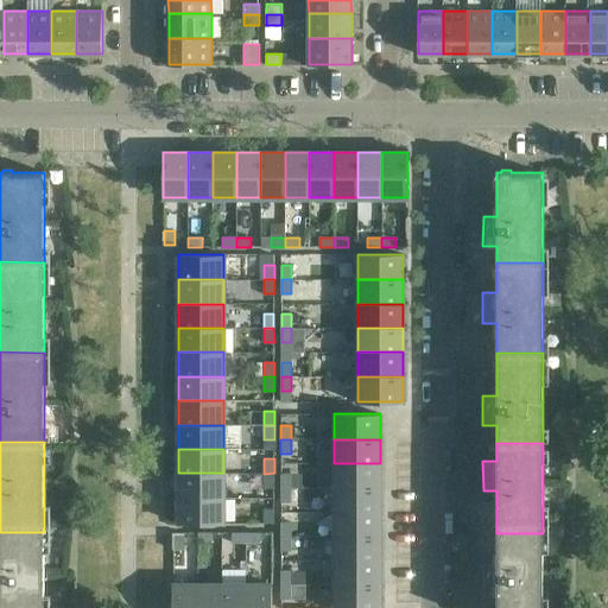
[(380,487),(380,463),(334,463),(335,487),(380,487)]
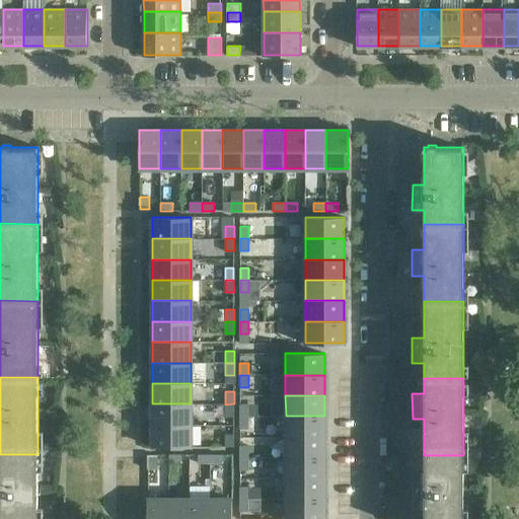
[(191,425),(191,403),(152,403),(152,425),(191,425)]
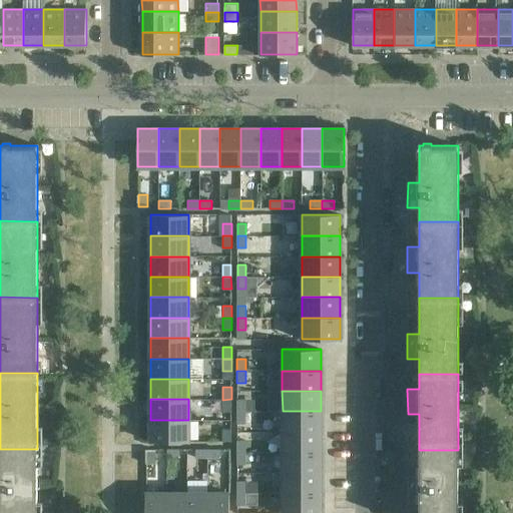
[(231,412),(231,399),(222,400),(222,412),(231,412)]
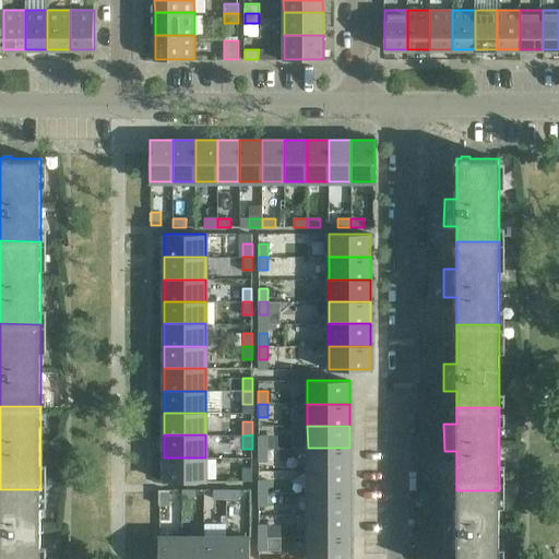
[(268,435),(259,435),(259,448),(268,448),(268,435)]
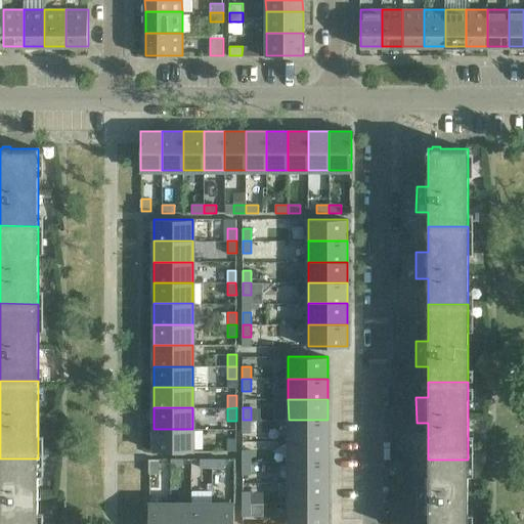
[(251,432),(251,420),(243,420),(243,432),(251,432)]
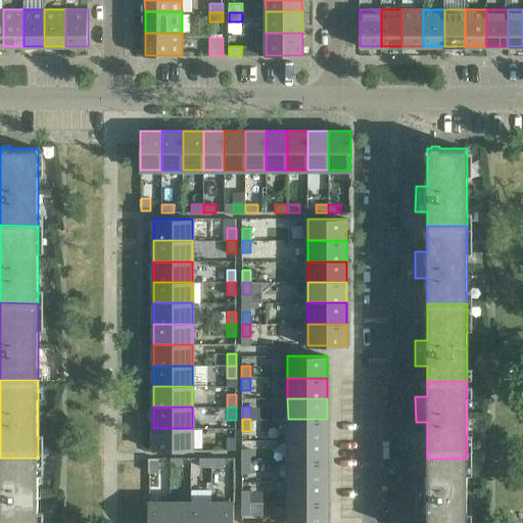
[(327,440),(327,419),(288,419),(287,440),(327,440)]
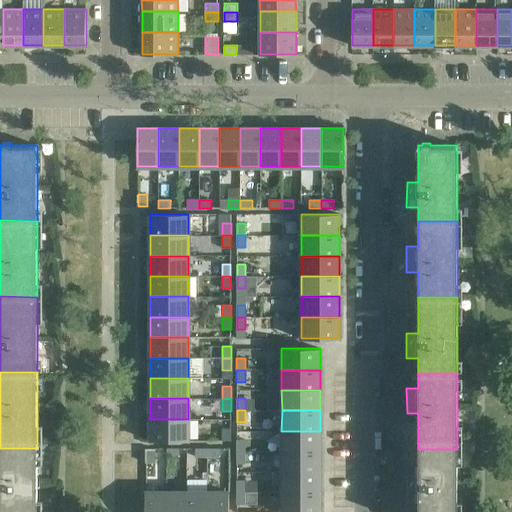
[(188,440),(188,419),(150,419),(150,440),(188,440)]
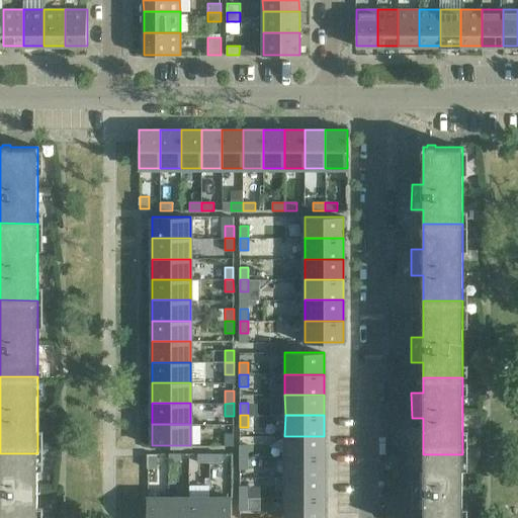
[(234,445),(234,433),(225,433),(225,445),(234,445)]
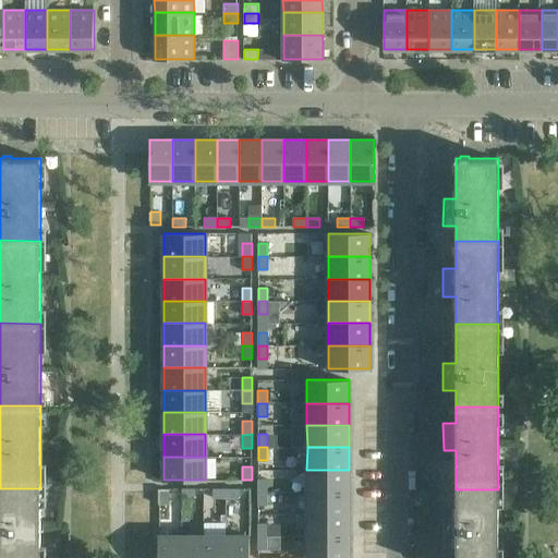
[(349,492),(349,470),(306,470),(306,492),(349,492)]
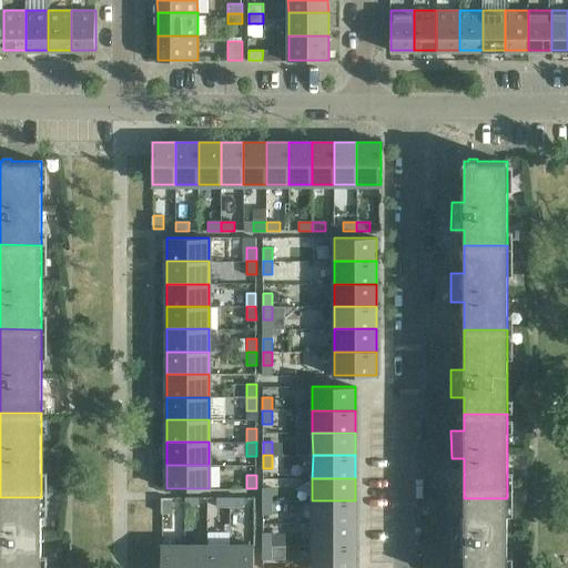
[(272,487),(262,487),(262,500),(272,500),(272,487)]
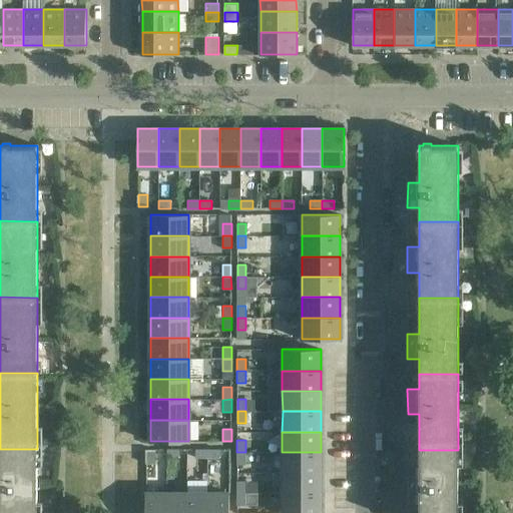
[(37,512),(37,501),(37,463),(37,449),(0,449),(0,512),(37,512)]
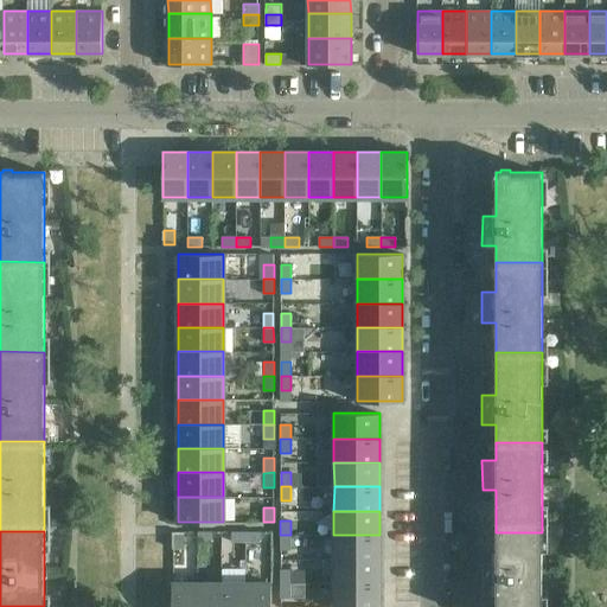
[(212,542),(212,531),(198,531),(197,541),(212,542)]
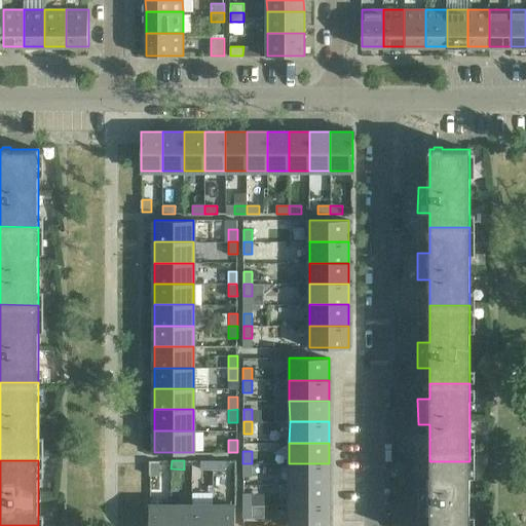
[(213,468),(213,460),(200,460),(200,468),(213,468)]
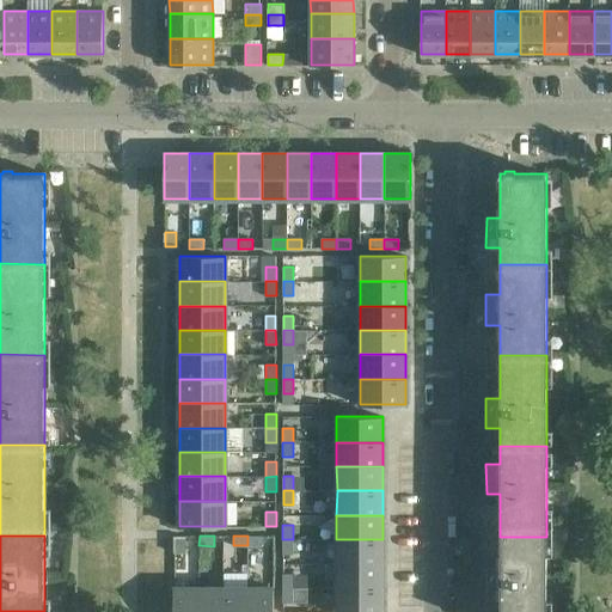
[(262,545),(262,536),(248,536),(248,545),(262,545)]
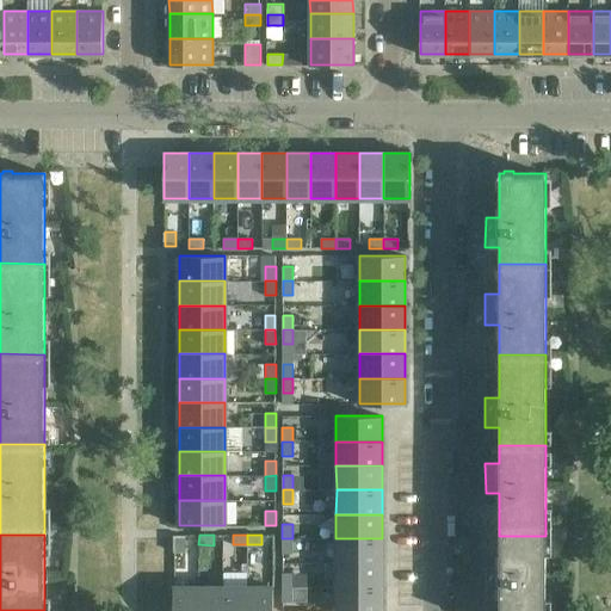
[(545,610),(545,536),(499,536),(499,563),(485,563),(485,596),(499,596),(499,610),(545,610)]
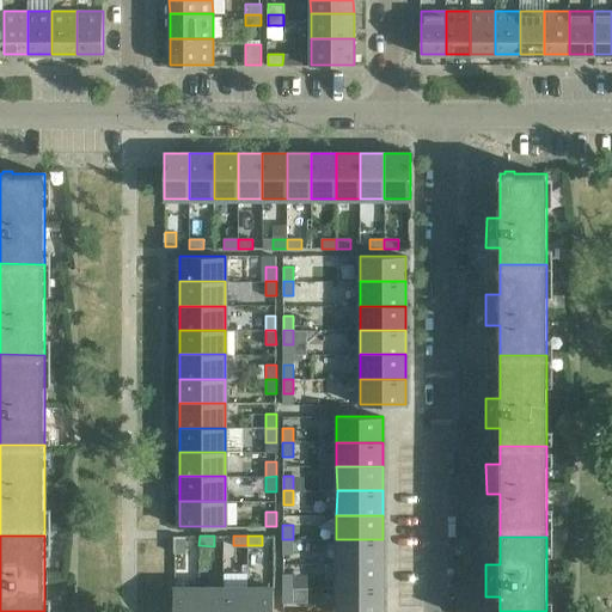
[(185,552),(185,538),(176,538),(176,552),(185,552)]
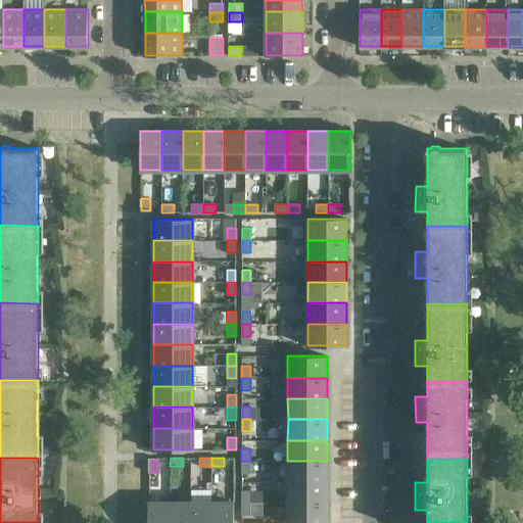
[(250,473),(250,461),(241,461),(242,473),(250,473)]
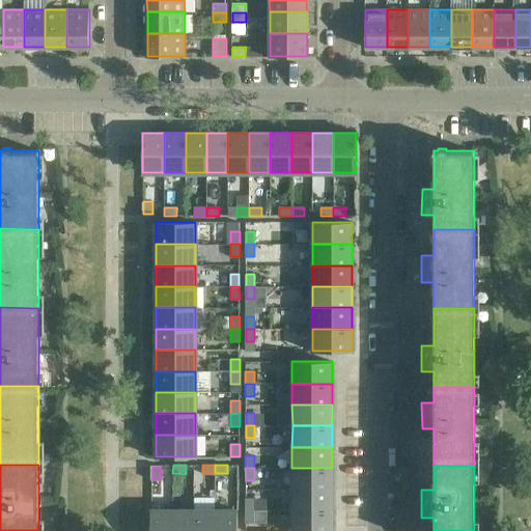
[(332,490),(332,468),(291,468),(291,490),(332,490)]
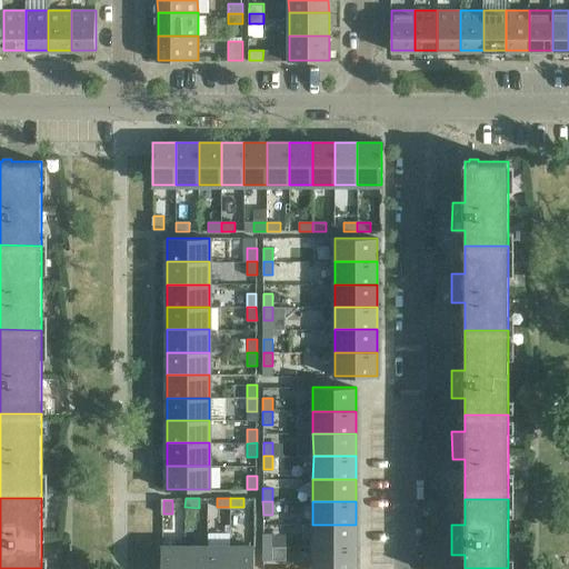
[(356,547),(356,525),(312,525),(312,547),(356,547)]
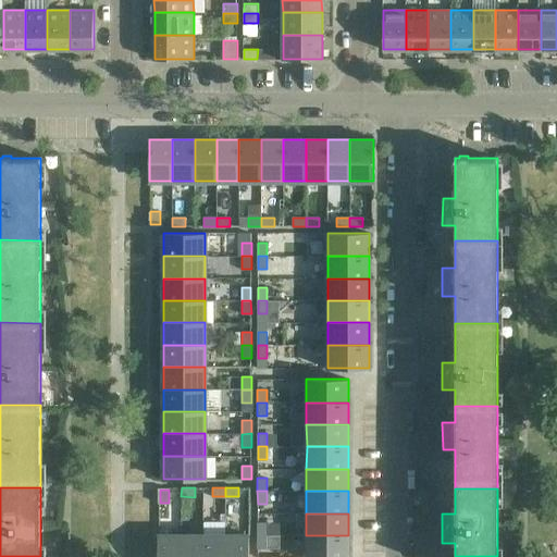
[(267,522),(257,522),(258,535),(267,535),(267,522)]
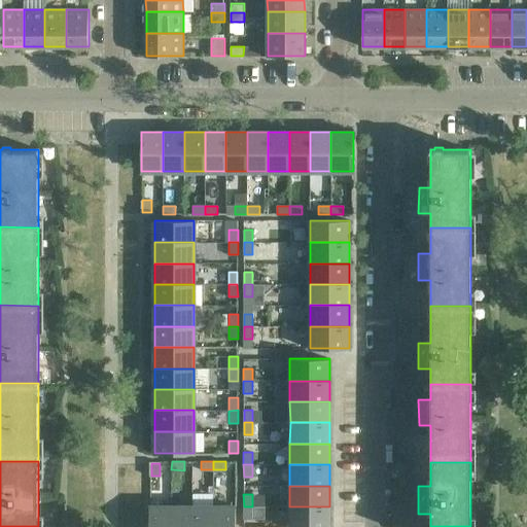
[(171,526),(171,505),(149,505),(148,526),(171,526)]
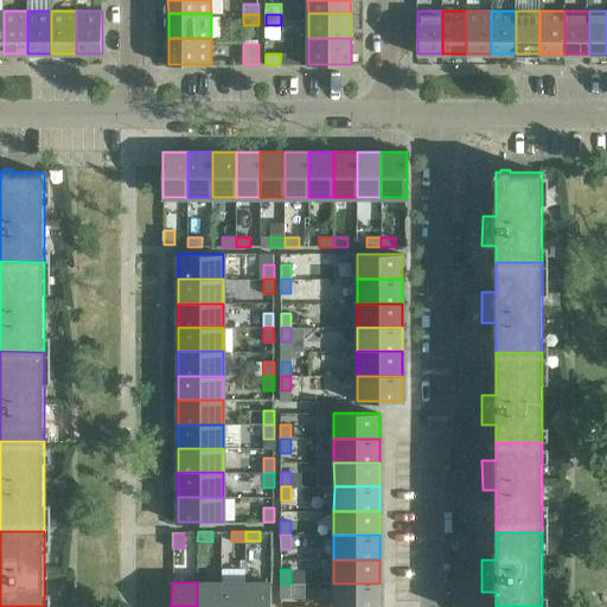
[(221,606),(222,582),(197,582),(197,606),(221,606)]
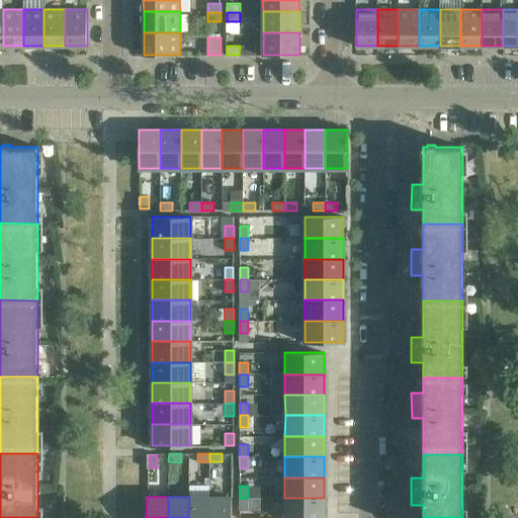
[(209,517),(209,497),(189,497),(188,517),(209,517)]
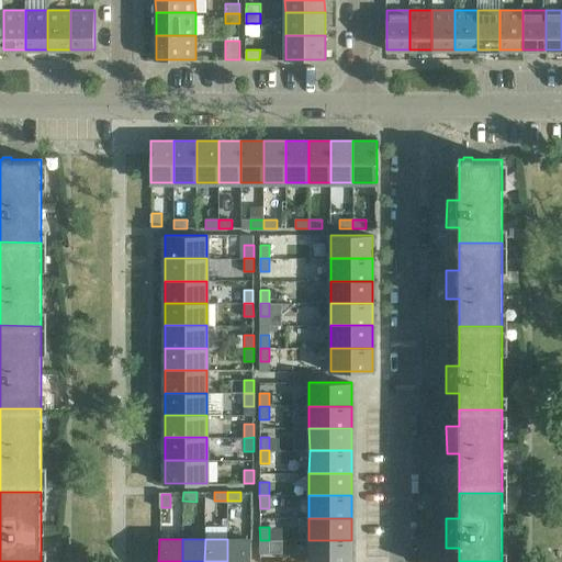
[(227,561),(250,561),(251,539),(227,539),(227,561)]
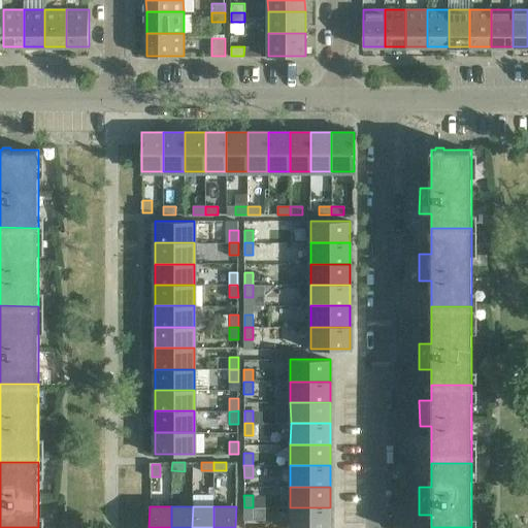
[(253,520),(253,507),(244,507),(244,520),(253,520)]
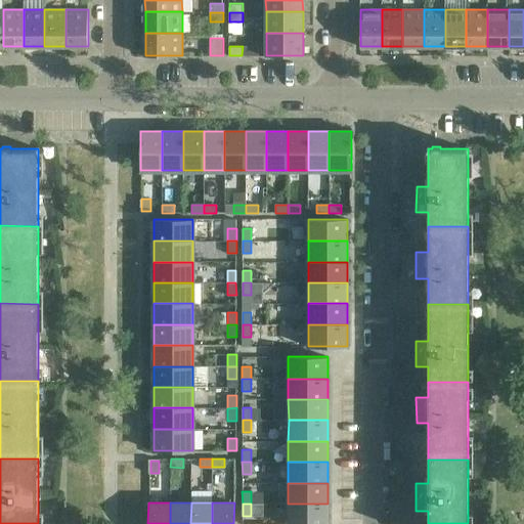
[(328,523),(328,504),(288,504),(288,523),(328,523)]
